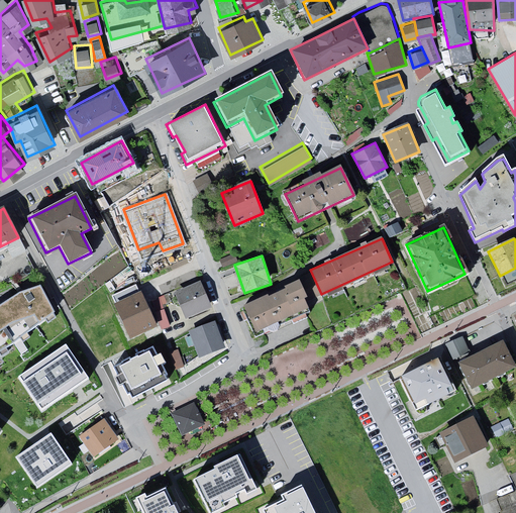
[(174,292),(186,318),(211,307),(200,281),(174,292)]
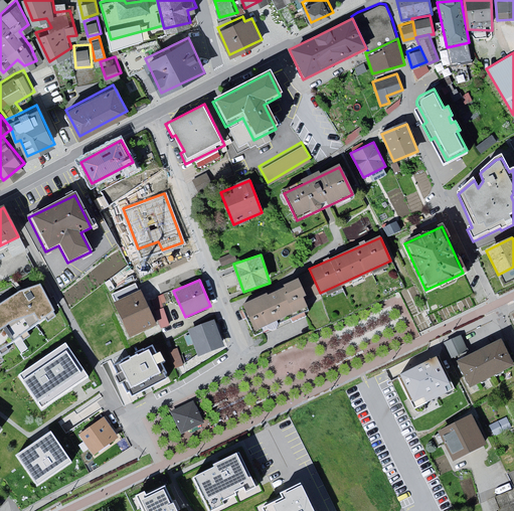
[(242,307),(253,330),(306,307),(302,299),(305,298),(298,282),(242,307)]
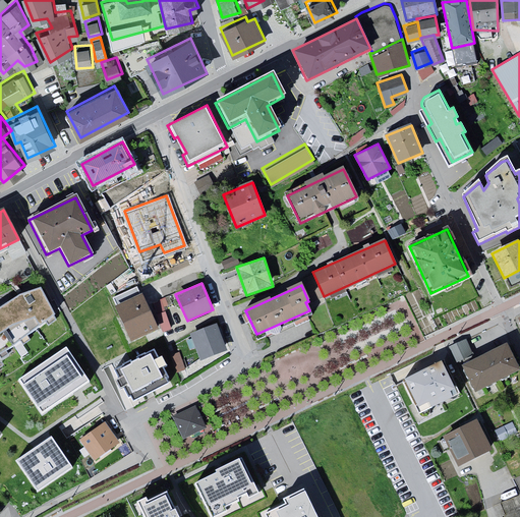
[(0,353),(13,346),(54,317),(40,290),(20,295),(0,307),(0,353)]
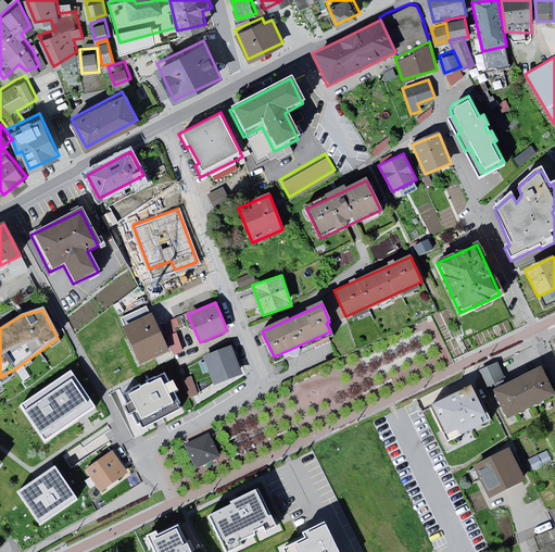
[(123,328),(139,363),(167,350),(151,315),(123,328)]
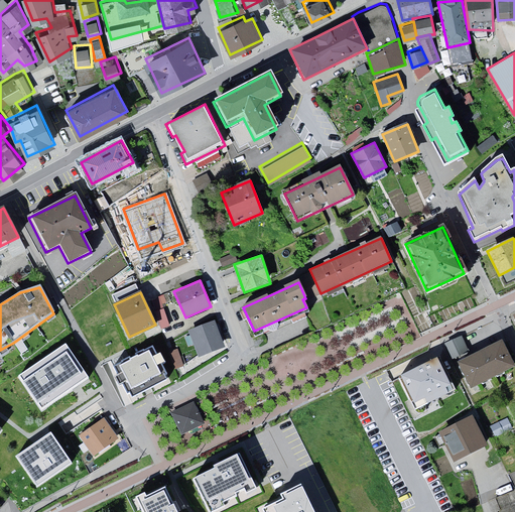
[(155,306),(166,304),(163,292),(152,295),(155,306)]
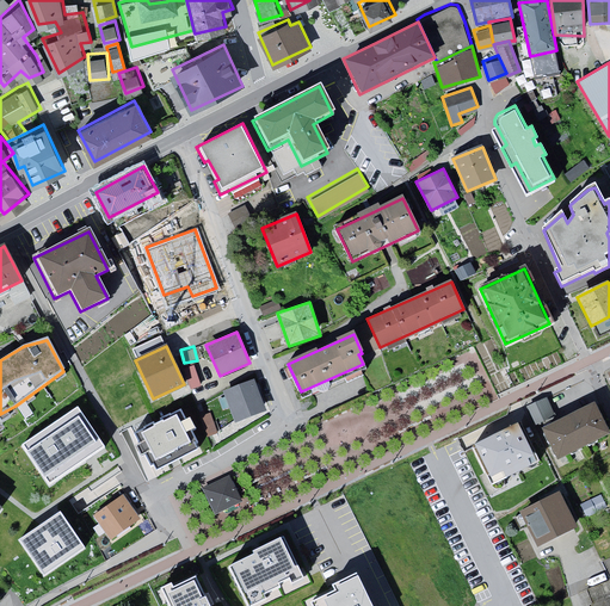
[(196,360),(185,364),(191,385),(202,382),(196,360)]
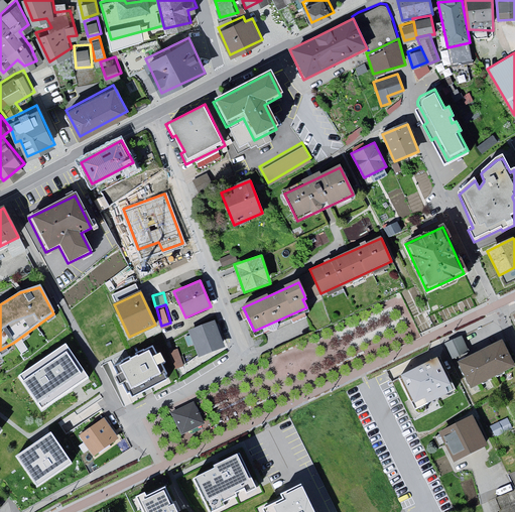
[(189,330),(199,356),(225,346),(215,321),(189,330)]
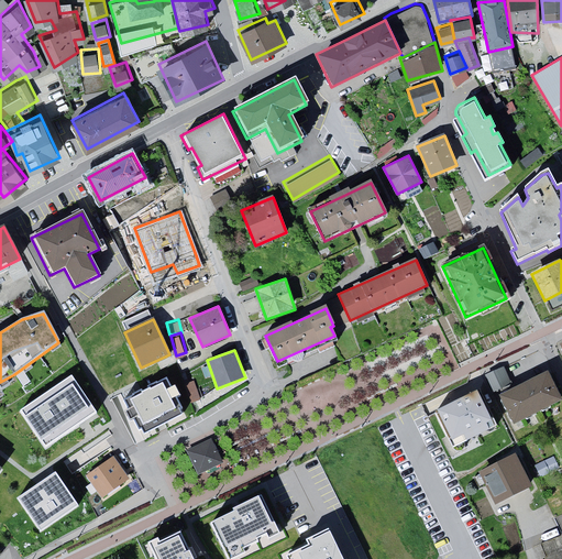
[(503,363),(484,371),(492,386),(509,379),(503,363)]
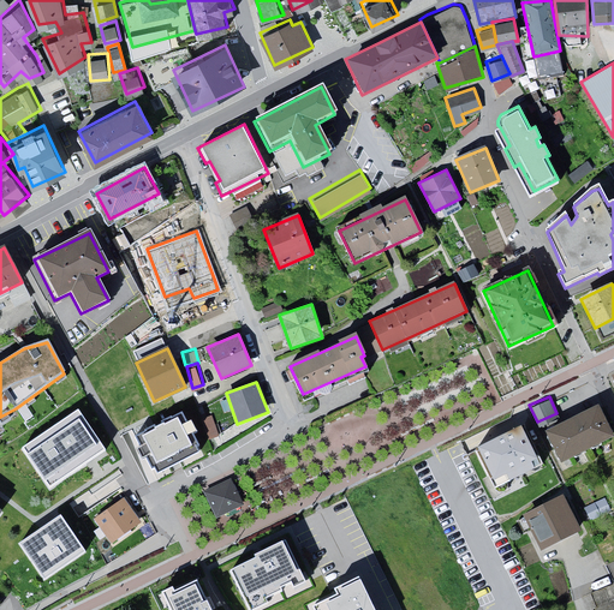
[(77,406),(21,444),(48,484),(95,452),(94,449),(102,443),(77,406)]
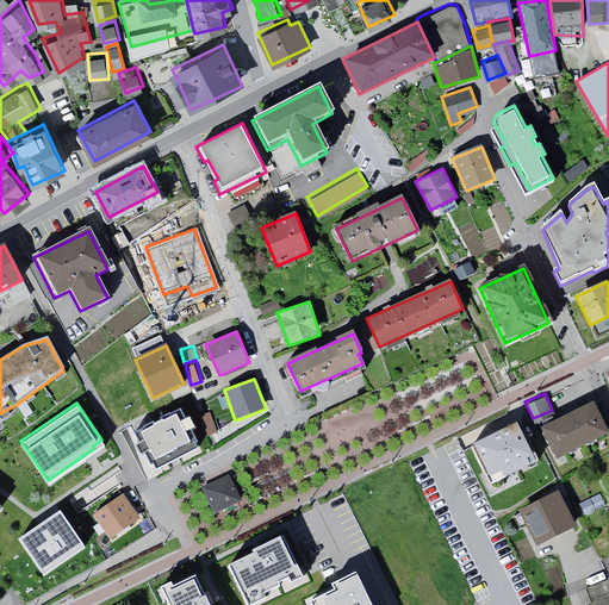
[(132,447),(188,418),(180,403),(125,430),(132,447)]
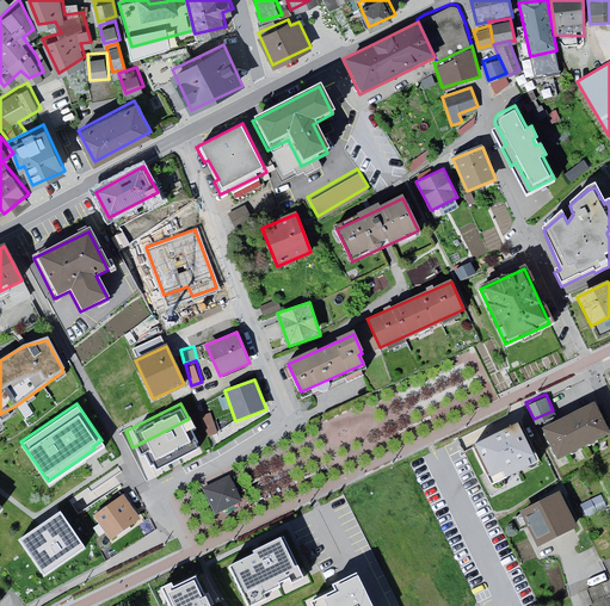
[(542,431),(558,461),(609,436),(595,404),(542,431)]
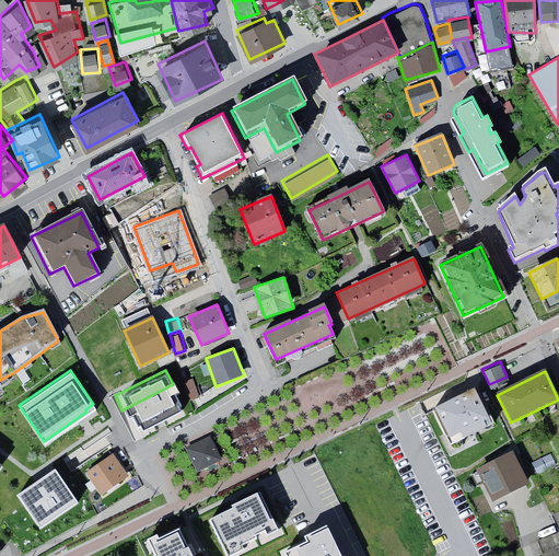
[(191,375),(183,379),(189,396),(197,393),(191,375)]
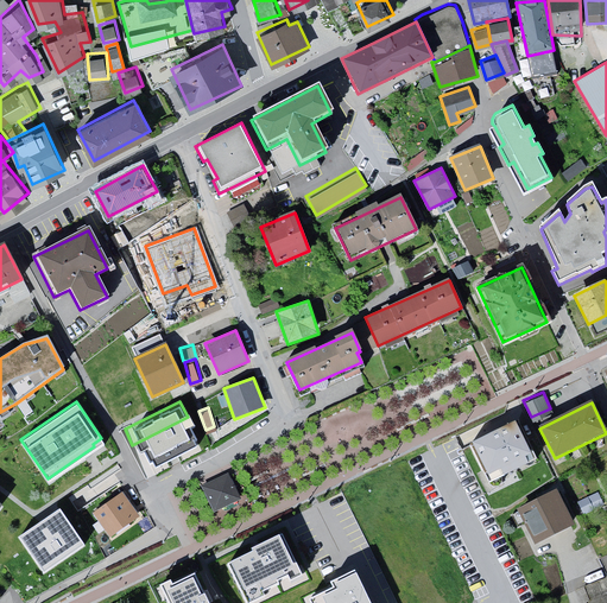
[(132,445),(144,464),(197,438),(188,417),(132,445)]
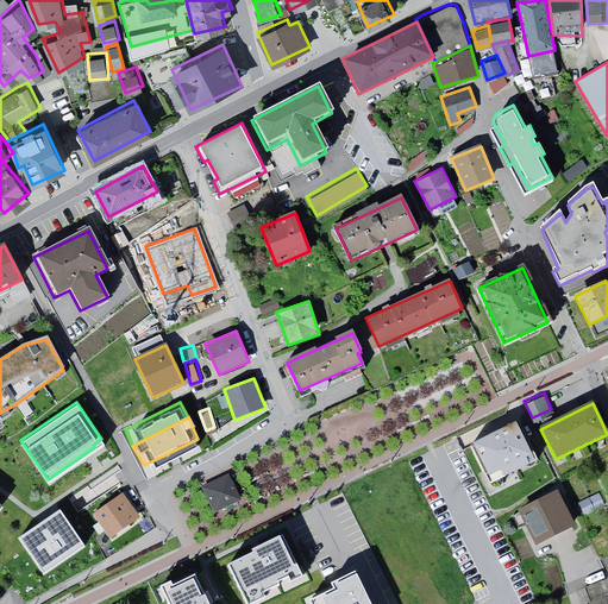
[(470,441),(488,479),(534,455),(516,419),(470,441)]
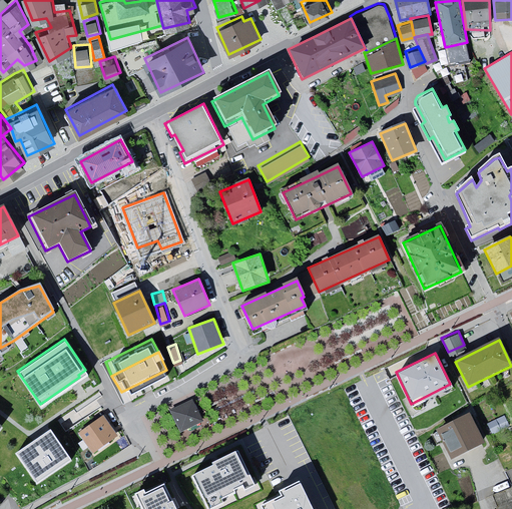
[(168,407),(179,428),(202,417),(191,396),(168,407)]
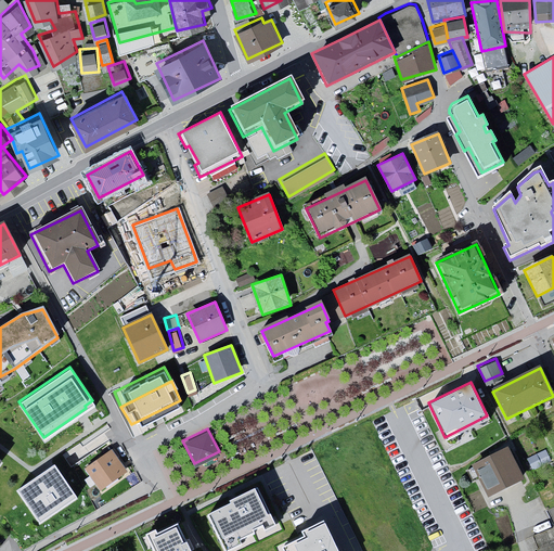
[(544,445),(525,455),(531,466),(551,459),(544,445)]
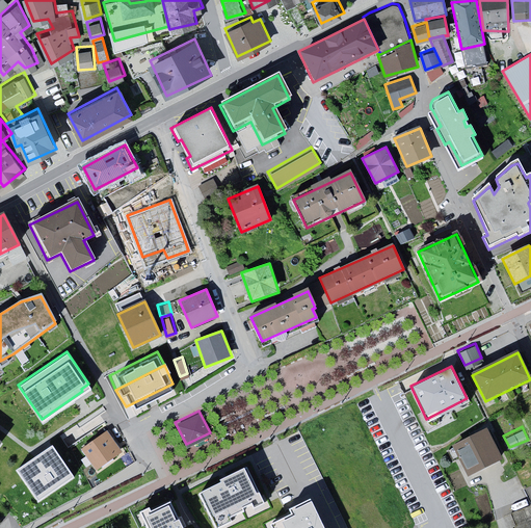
[(453,445),(469,475),(502,458),(487,428),(453,445)]
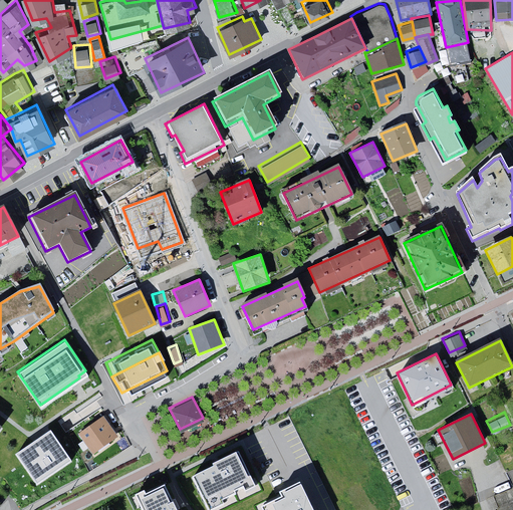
[(80,433),(92,451),(115,435),(103,417),(80,433)]
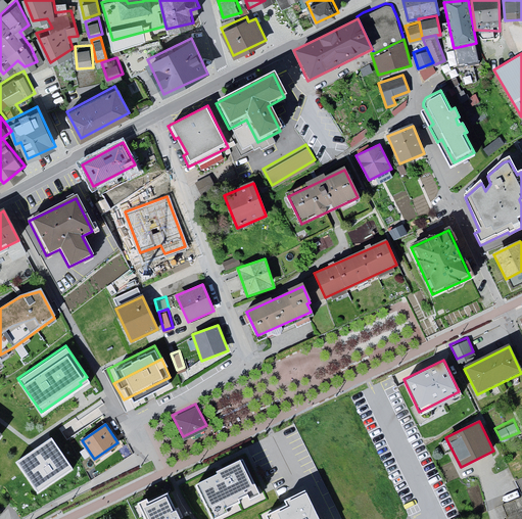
[(50,435),(15,459),(37,489),(72,466),(50,435)]
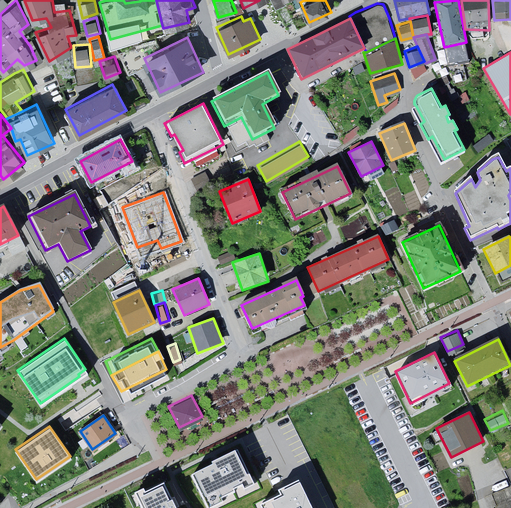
[(190,471),(207,507),(225,499),(223,494),(234,489),(233,487),(241,483),(243,488),(254,483),(238,447),(210,460),(211,462),(190,471)]
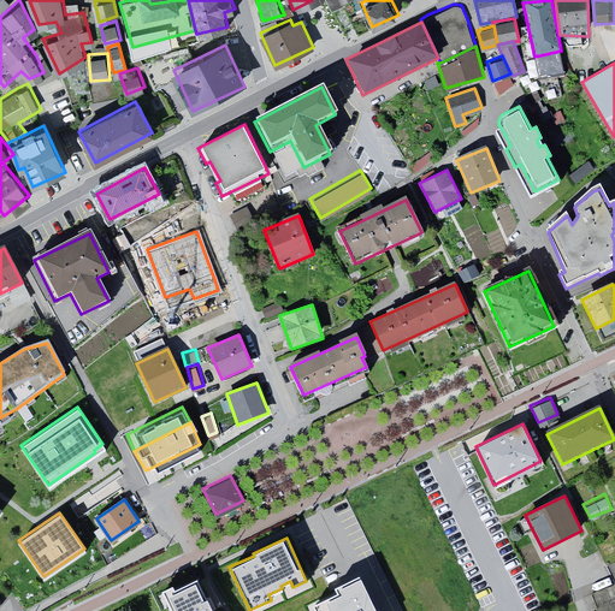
[(376,610),(359,576),(333,588),(336,592),(312,604),(314,610),(376,610)]
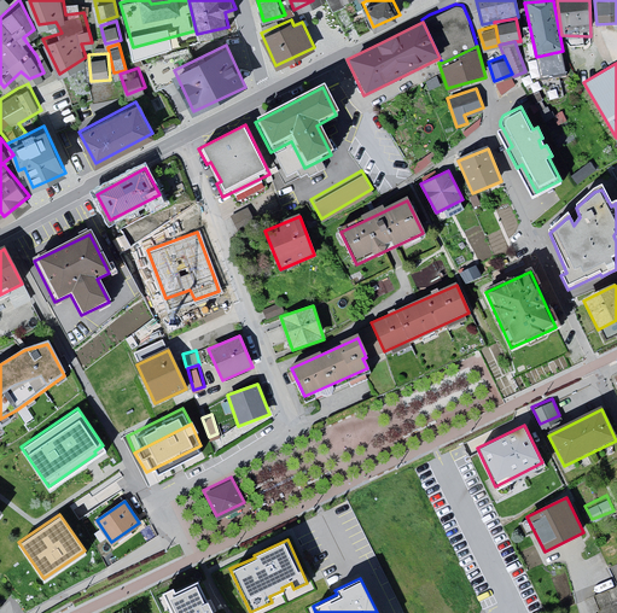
[(161,593),(170,612),(214,612),(213,609),(198,579),(174,590),(173,587),(161,593)]
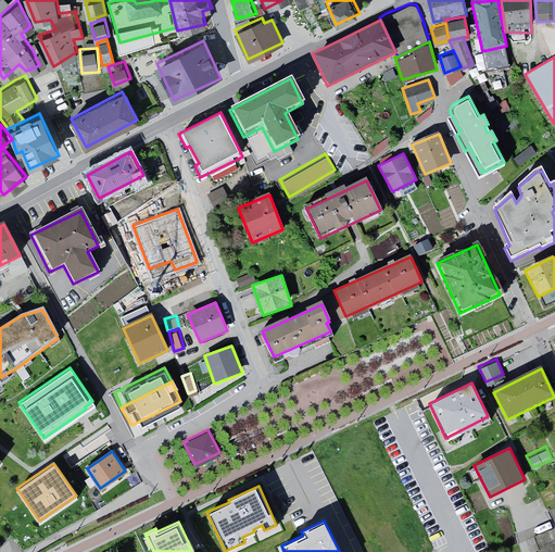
[(554,525),(538,534),(545,551),(552,551),(554,551),(554,525)]
